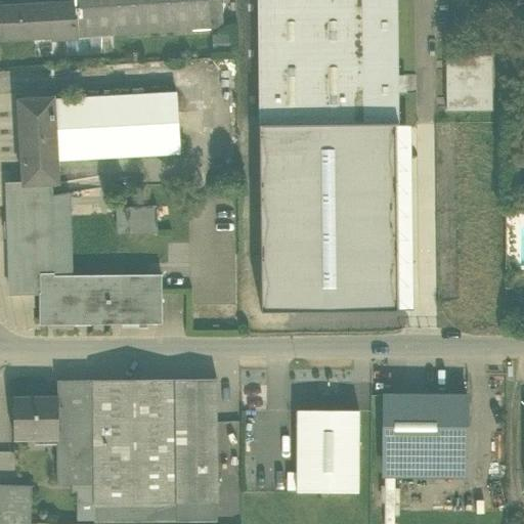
[(74,0),(75,5),(77,37),(112,35),(127,34),(210,29),(208,0),(74,0)]
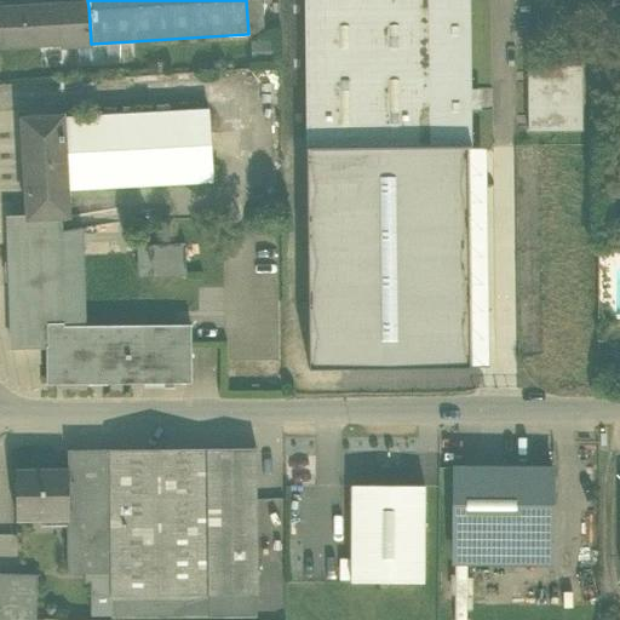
[(469,0),(303,0),(305,148),(471,145),(469,0)]
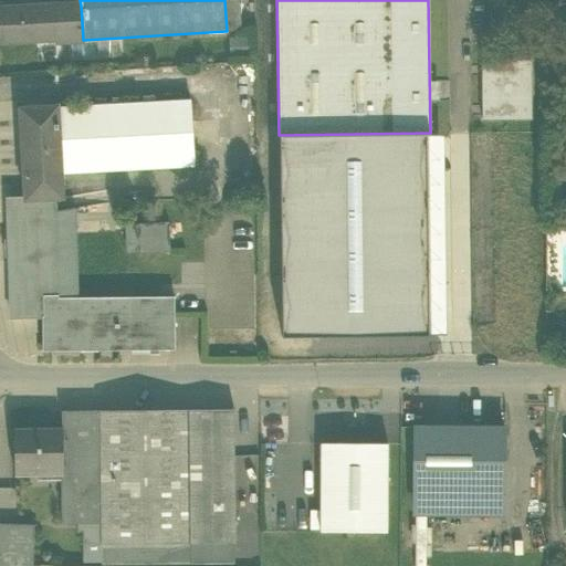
[(46,38),(49,62),(122,56),(121,38),(83,40),(81,6),(53,7),(53,4),(38,6),(38,7),(0,9),(0,12),(1,40),(46,38)]
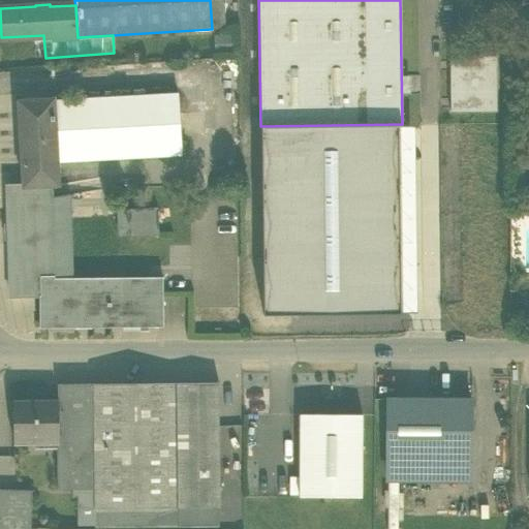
[(113,35),(114,53),(130,52),(128,34),(113,35)]
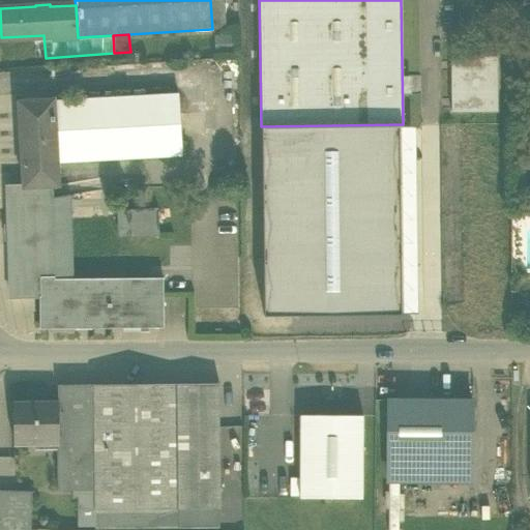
[(450,58),(450,113),(497,113),(496,57),(450,58)]
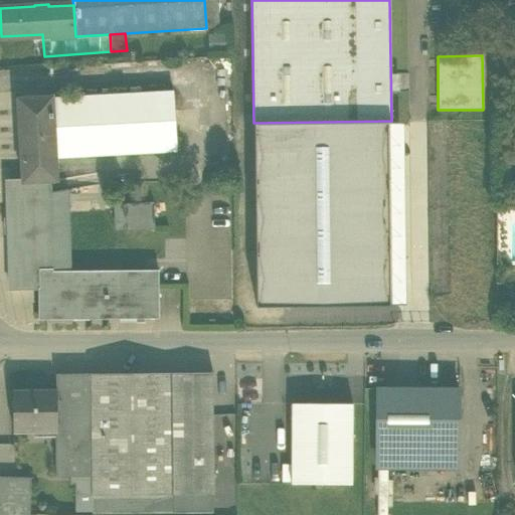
[(51,98),(55,158),(176,151),(173,91),(51,98)]
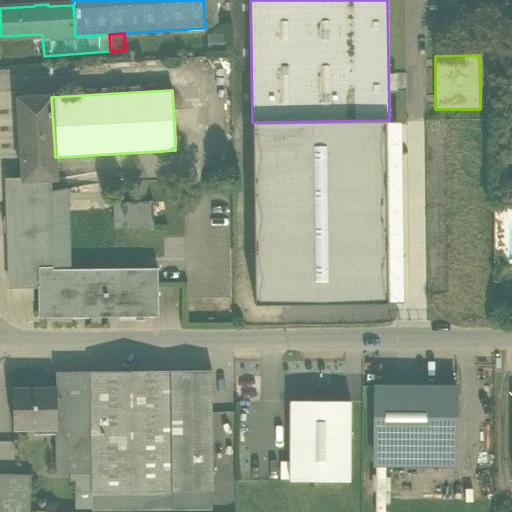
[(22,179),(22,180),(49,179),(56,179),(55,157),(51,97),(51,95),(18,97),(22,179)]
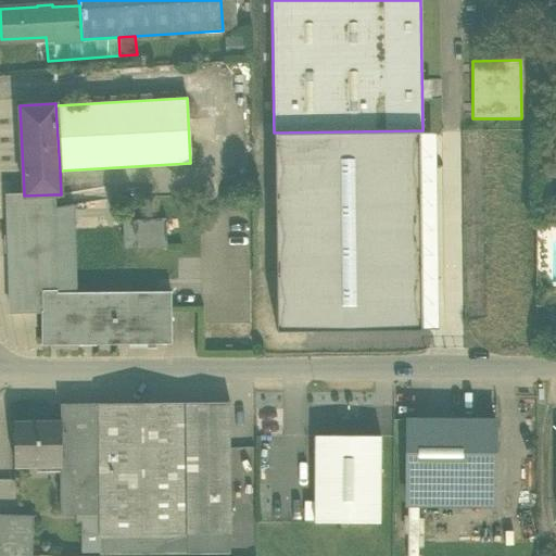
[(425,330),(422,130),(274,133),(276,332),(425,330)]
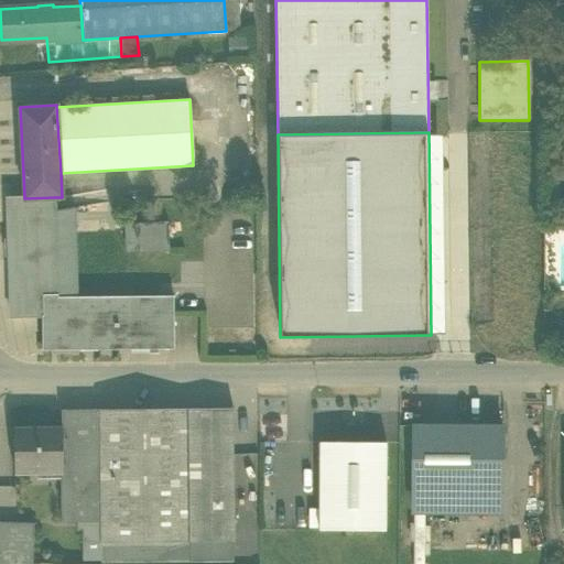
[(429,132),(431,335),(445,335),(443,132),(429,132)]
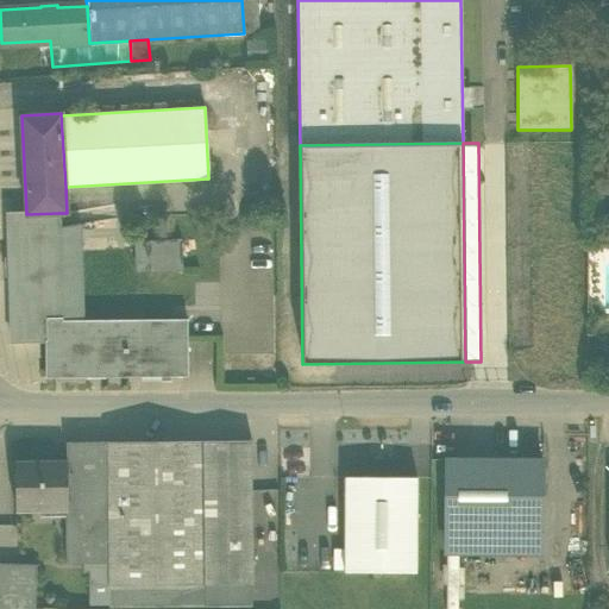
[(187,319),(81,320),(62,320),(60,227),(58,213),(26,214),(26,213),(7,214),(11,341),(44,340),(45,377),(187,376),(187,319)]
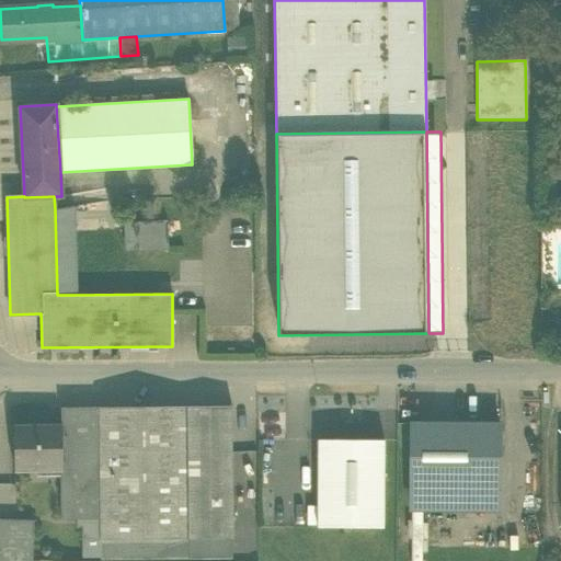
[(72,207),(55,209),(57,295),(75,295),(72,207)]
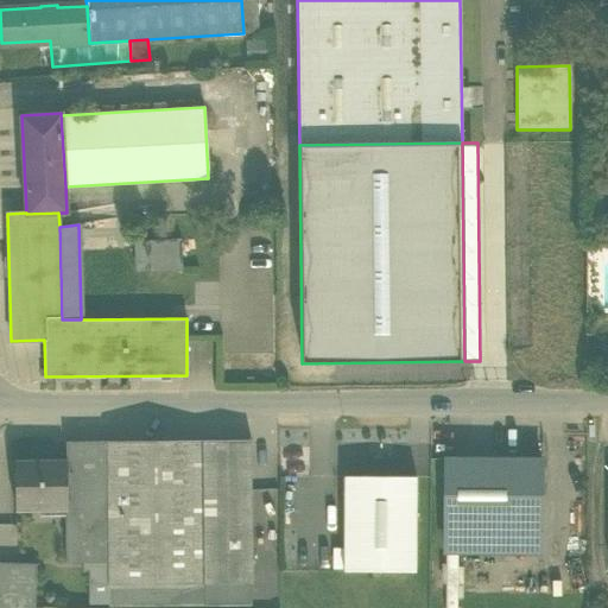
[(149,241),(150,270),(182,268),(181,240),(149,241)]
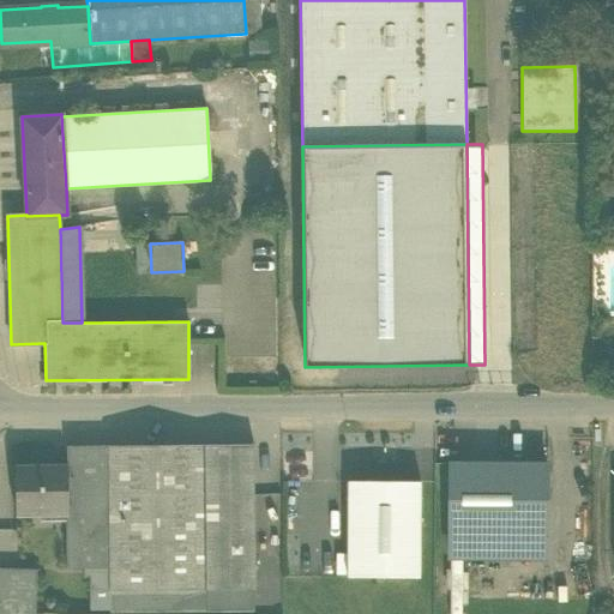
[(110,613),(254,611),(252,445),(66,446),(67,467),(68,467),(68,485),(68,515),(66,515),(66,567),(90,567),(91,611),(109,611),(110,613)]
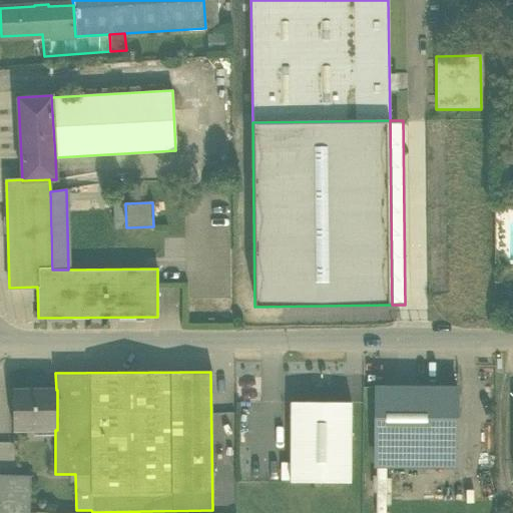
[(375,448),(456,448),(457,387),(376,386),(375,448)]
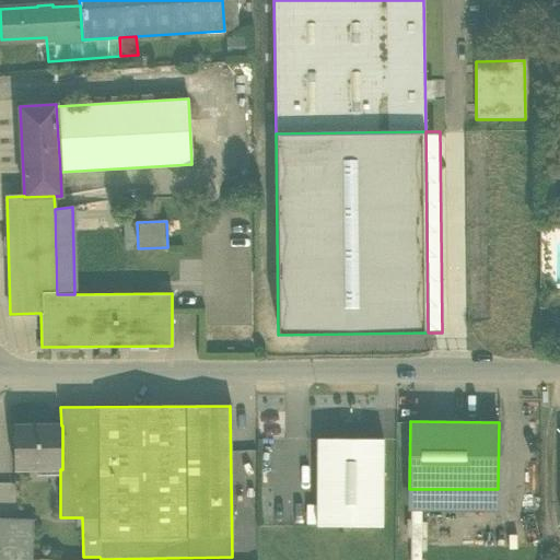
[(60,469),(62,469),(62,442),(62,426),(61,426),(14,426),(14,469),(60,469)]
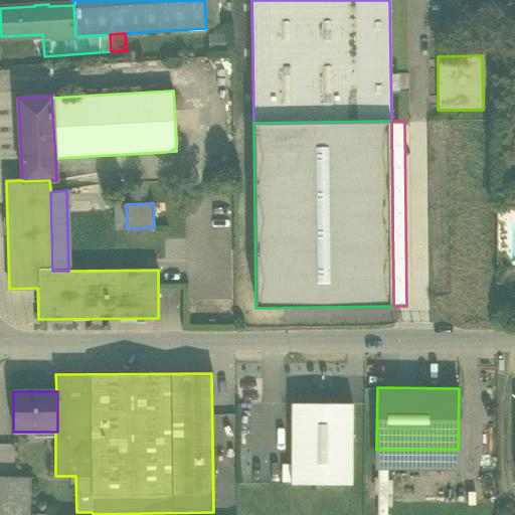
[(291,484),(351,485),(352,404),(292,403),(291,484)]
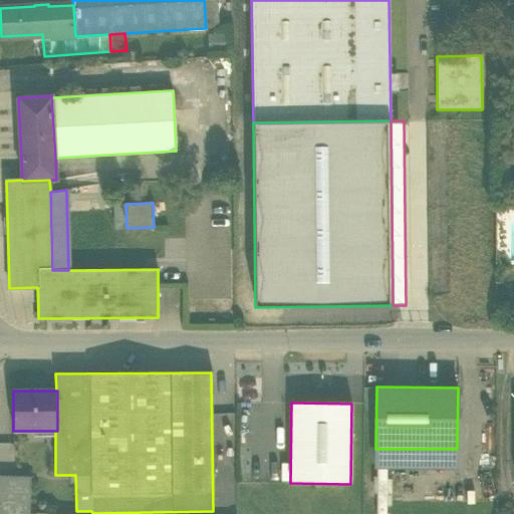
[(213,412),(214,423),(233,423),(233,412),(213,412)]
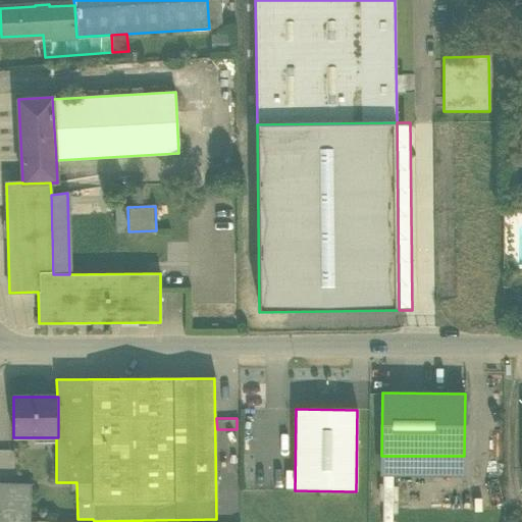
[(0,448),(0,480),(13,480),(13,448),(0,448)]
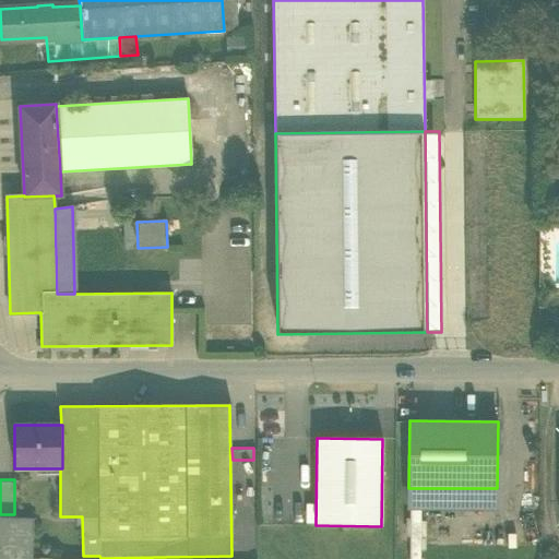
[(497,488),(408,488),(408,509),(497,509),(497,488)]
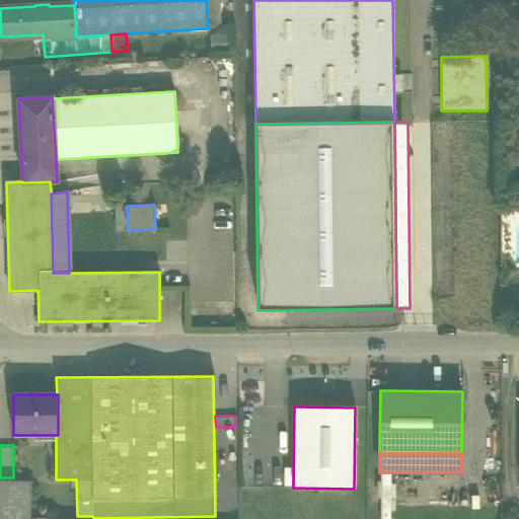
[(0,518),(25,518),(30,518),(30,483),(0,480),(0,518)]
